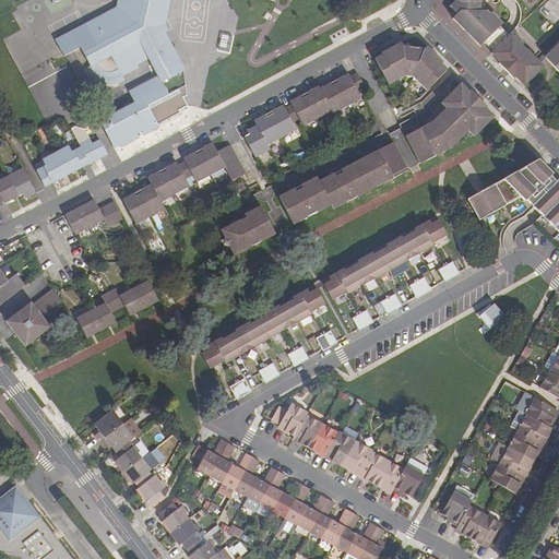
[(98,117),(115,145),(119,143),(121,145),(140,135),(138,132),(141,130),(143,134),(158,126),(157,123),(180,111),(179,109),(187,105),(182,97),(186,94),(182,67),(179,60),(173,64),(170,59),(171,59),(173,57),(174,55),(174,52),(174,50),(165,33),(161,35),(155,25),(159,23),(158,21),(159,9),(167,10),(169,0),(121,0),(120,9),(94,23),(96,27),(94,28),(94,33),(94,35),(75,44),(79,50),(82,49),(91,67),(86,69),(88,70),(90,72),(92,74),(94,75),(96,78),(98,79),(102,80),(106,81),(109,81),(114,81),(118,79),(122,76),(119,71),(137,63),(134,60),(146,54),(156,73),(128,87),(133,98),(98,117)]
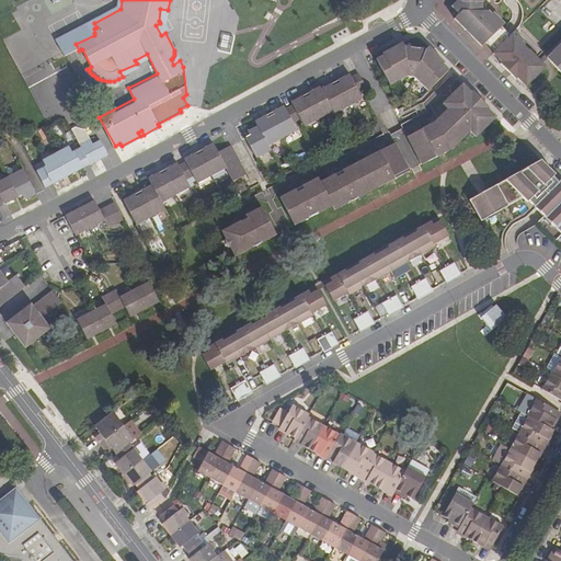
[(460,24),(477,41),(479,38),(484,44),(484,45),(485,43),(495,53),(511,36),(506,32),(502,27),(504,24),(493,13),(491,14),(488,11),(482,11),(482,2),(484,0),(487,0),(490,2),(491,0),(457,0),(456,2),(456,11),(458,14),(456,18),(461,23),(460,24)]
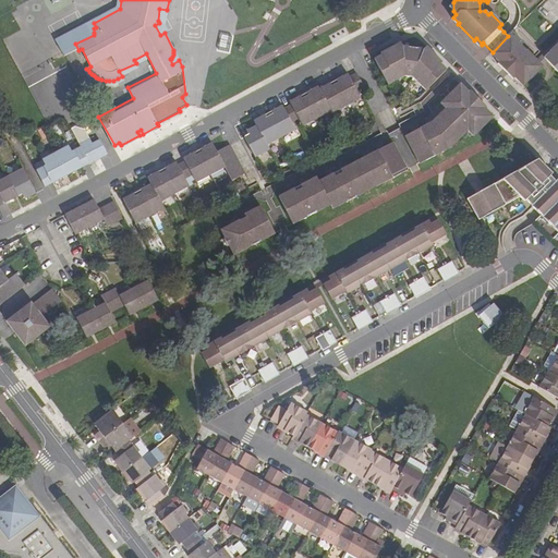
[(67,57),(79,50),(75,44),(94,35),(94,33),(94,28),(96,27),(94,23),(58,40),(67,57)]
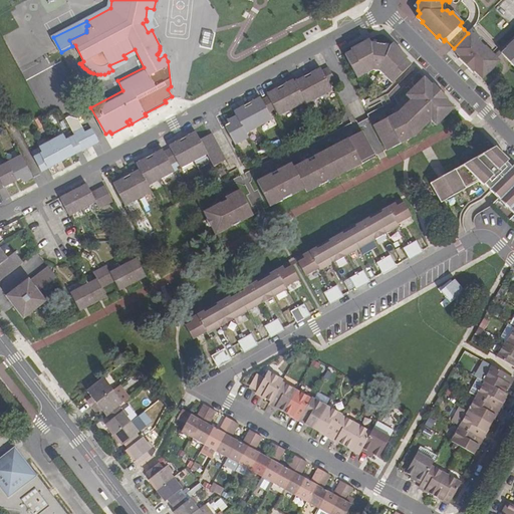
[(478,74),(483,79),(501,62),(495,55),(471,32),(454,49),(458,54),(458,55),(461,58),(459,60),(473,73),(475,72),(477,75),(478,74)]
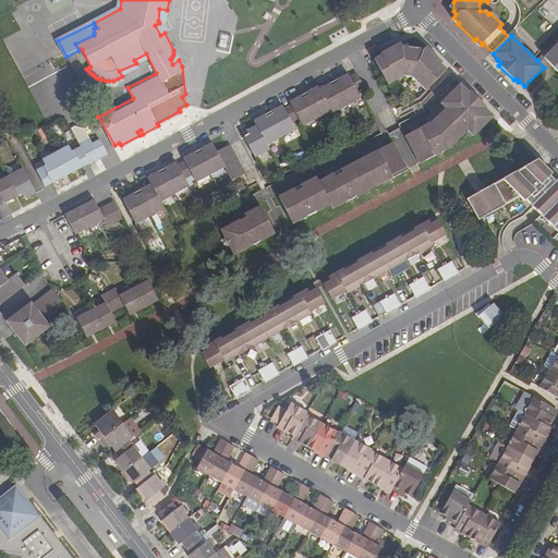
[(549,62),(545,58),(557,45),(557,39),(537,60),(544,68),(549,62)]
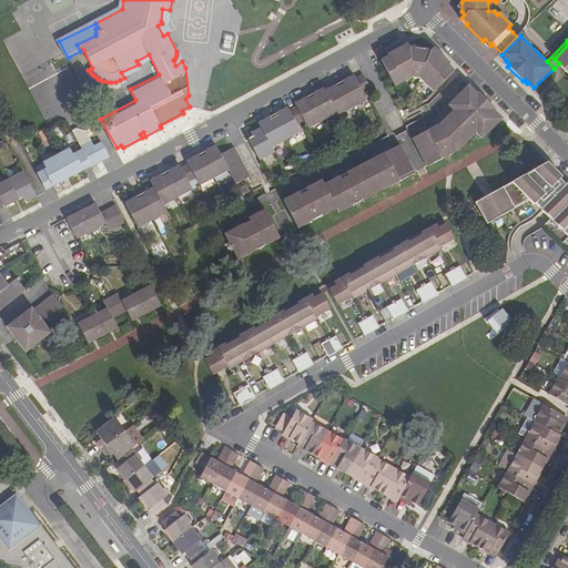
[(381,61),(394,87),(408,79),(422,80),(434,93),(455,72),(449,67),(450,64),(435,49),(430,52),(408,49),(407,44),(387,54),(388,57),(381,61)]
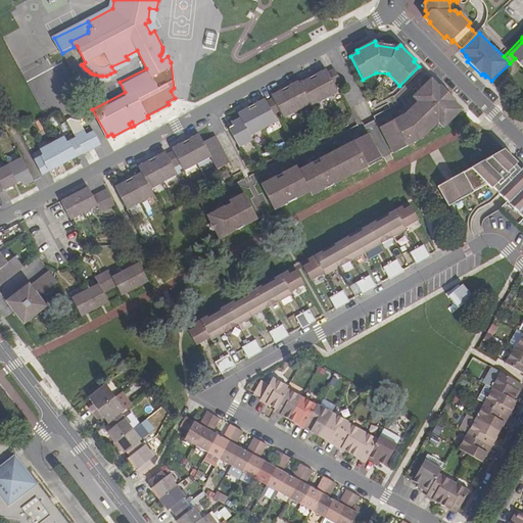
[(515,58),(522,66),(522,42),(511,54),(515,58)]
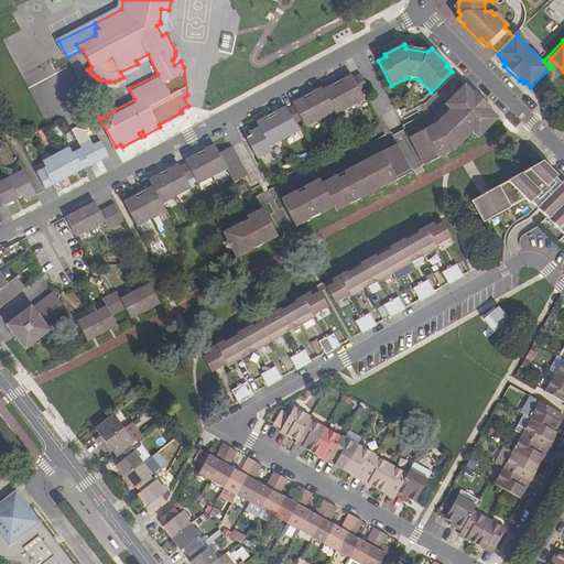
[(224,234),(234,255),(240,257),(278,237),(297,227),(334,207),(336,213),(412,173),(424,166),(453,152),(473,132),(478,139),(498,119),(492,114),(492,112),(490,110),(491,108),(476,93),(475,94),(472,90),(470,91),(465,86),(455,75),(425,105),(430,111),(403,126),(404,128),(392,134),(391,131),(316,171),(314,167),(216,218),(224,234)]
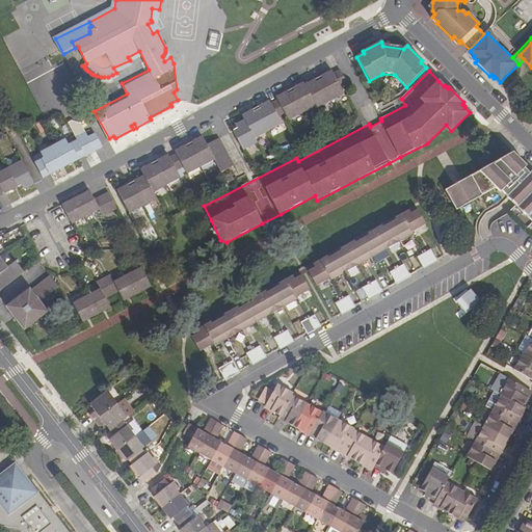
[(233,131),(243,150),(256,143),(254,138),(268,131),(282,125),(277,117),(281,116),(285,114),(288,121),(301,113),(315,106),(316,109),(329,102),(343,95),(339,88),(346,84),(339,71),(333,75),(330,71),(322,76),(324,78),(313,83),(312,81),(303,85),(302,83),(294,87),(296,90),(285,96),(284,94),(276,98),(277,100),(270,104),(269,101),(261,105),(263,108),(250,114),(249,111),(241,115),(244,121),(236,125),(238,129),(233,131)]
